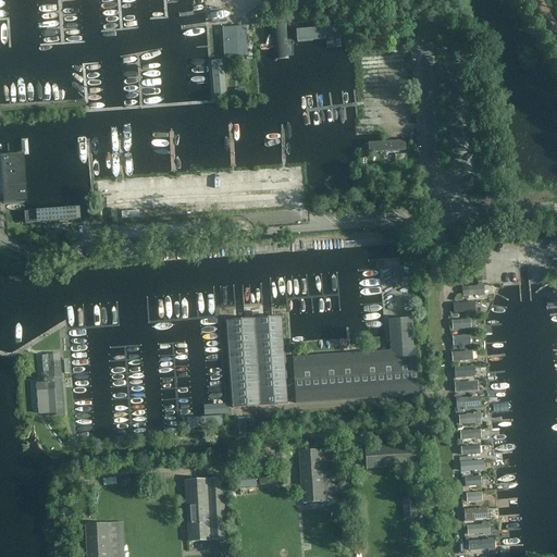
[(247,57),(245,27),(223,28),(224,58),(247,57)]
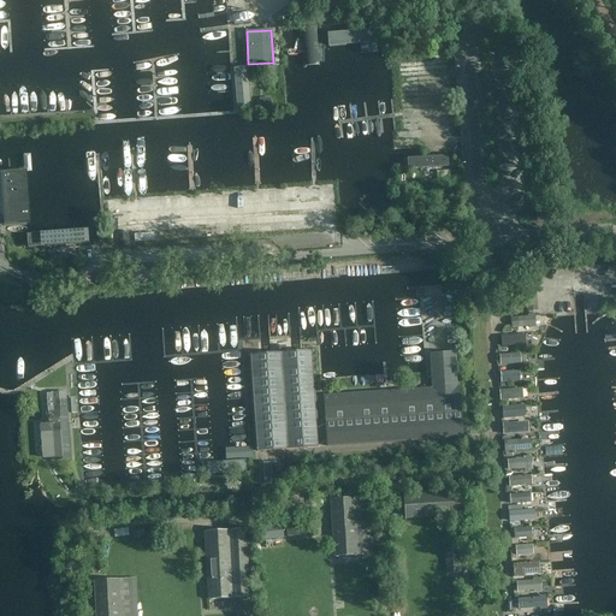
[(378,43),(377,30),(327,34),(329,47),(378,43)]
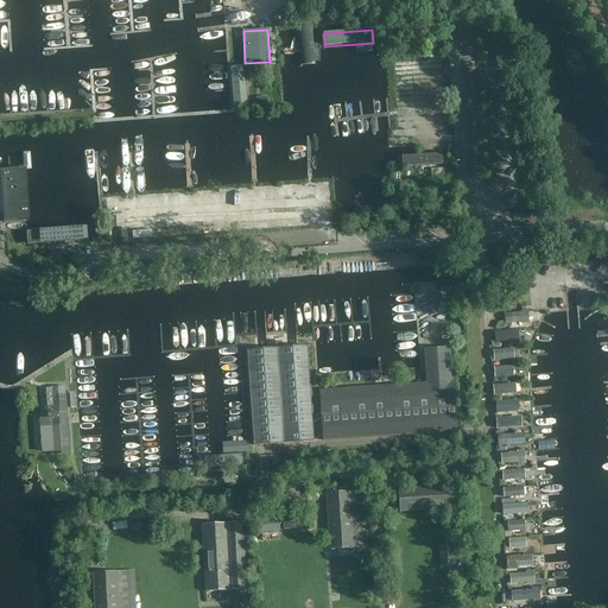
[(246,67),(233,67),(235,107),(248,107),(246,67)]
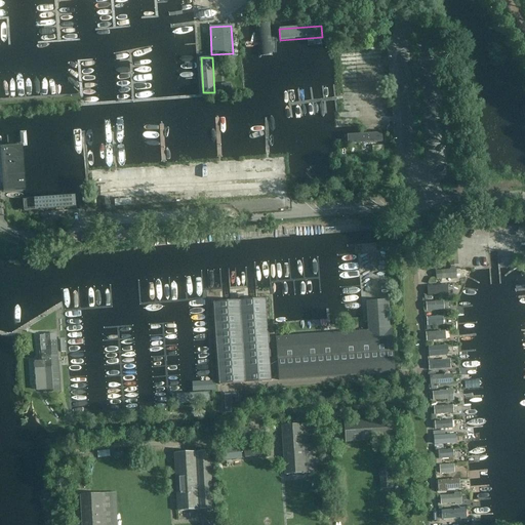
[(225,91),(224,75),(214,76),(216,91),(225,91)]
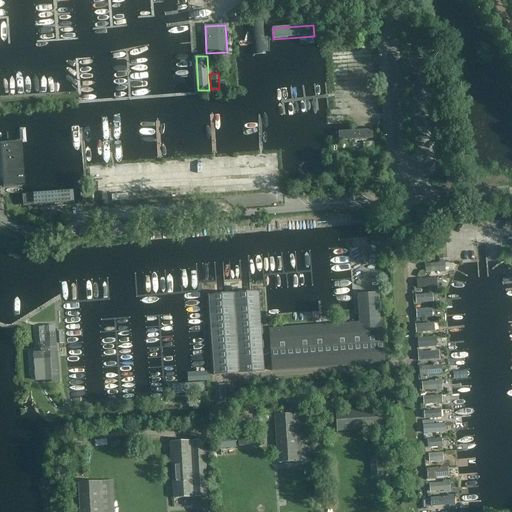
[(372,130),(335,132),(336,141),(373,139),(372,130)]
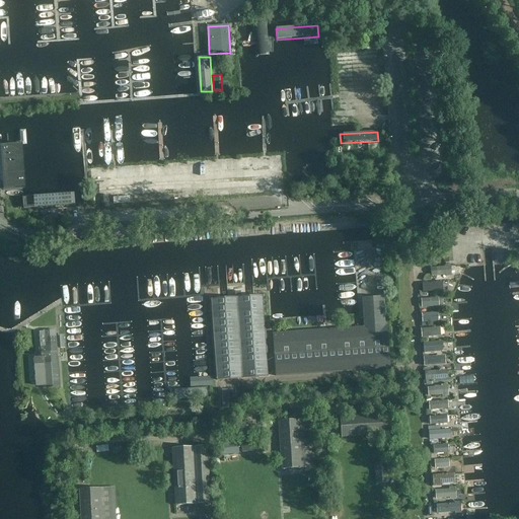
[(370,151),(380,149),(379,143),(369,144),(370,151)]
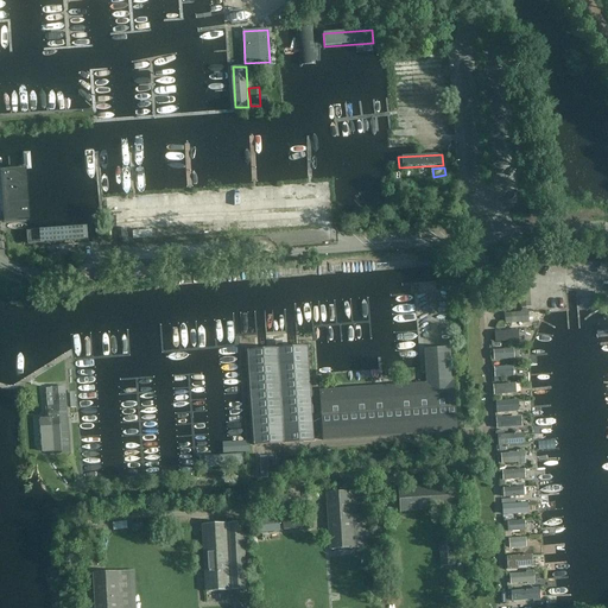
[(5,173),(8,222),(30,221),(26,171),(5,173)]
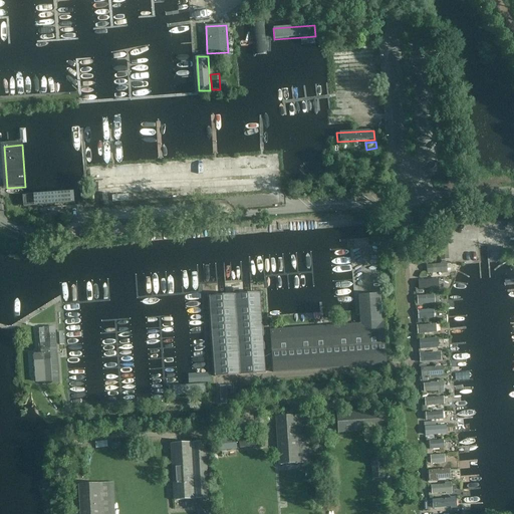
[(86,202),(85,184),(75,184),(76,202),(86,202)]
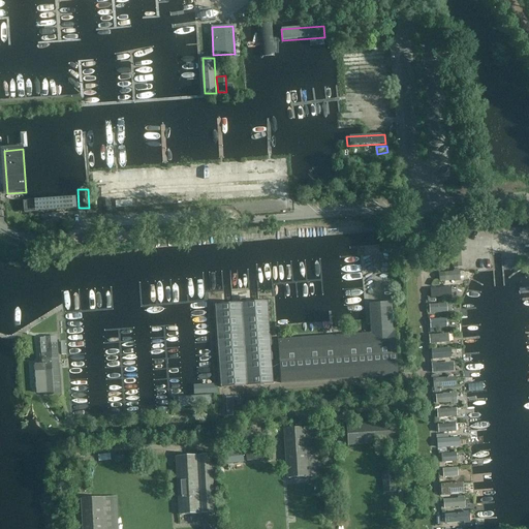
[(76,198),(23,201),(24,214),(78,211),(76,198)]
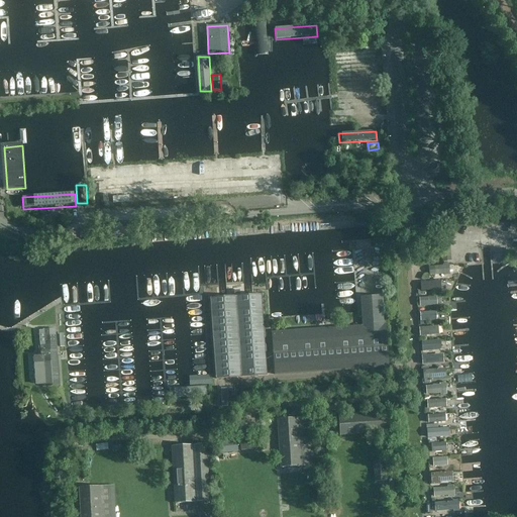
[(450,262),(449,245),(442,246),(443,262),(450,262)]
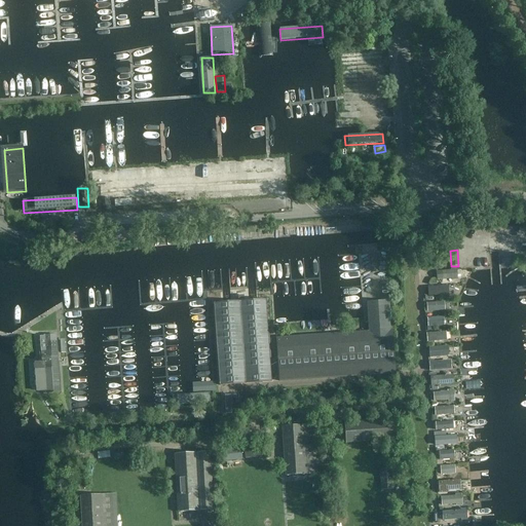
[(457,279),(456,269),(451,270),(451,271),(437,272),(438,279),(452,278),(452,280),(457,279)]
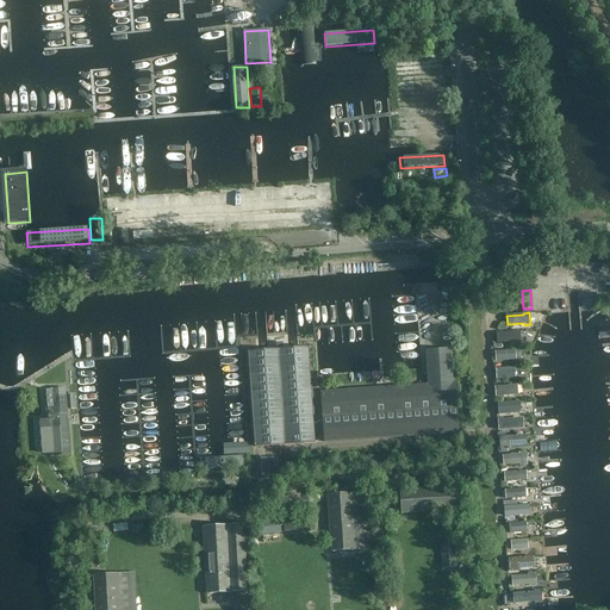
[(520,343),(520,331),(512,331),(514,334),(497,335),(497,343),(514,342),(514,343),(520,343)]
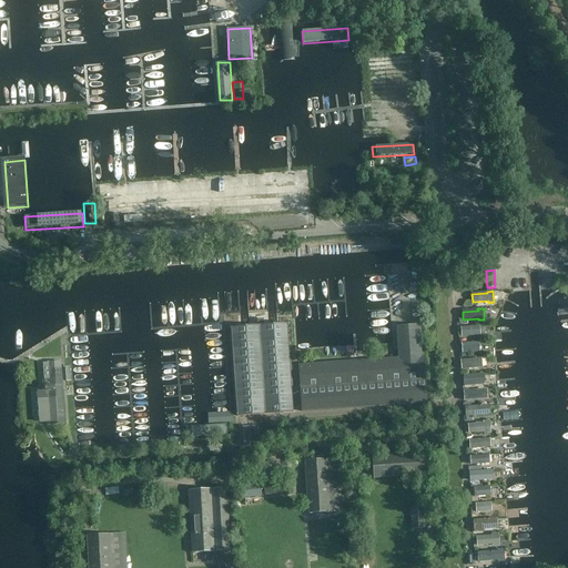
[(293,413),(286,324),(263,326),(263,321),(256,321),(257,326),(231,328),(237,416),(293,413)]
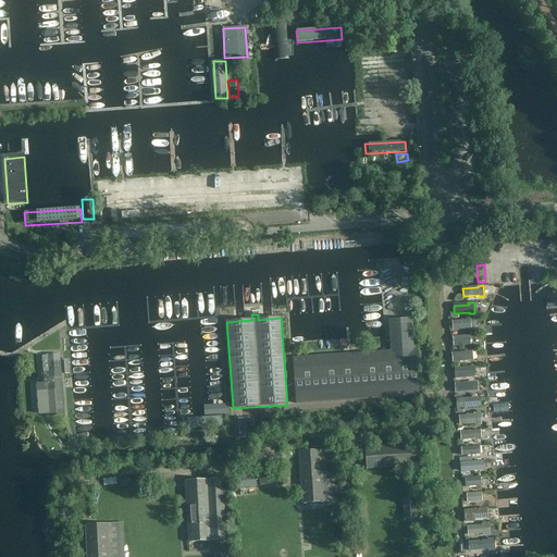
[(418,396),(415,350),(412,350),(411,320),(388,321),(391,351),(293,358),(296,404),(418,396)]
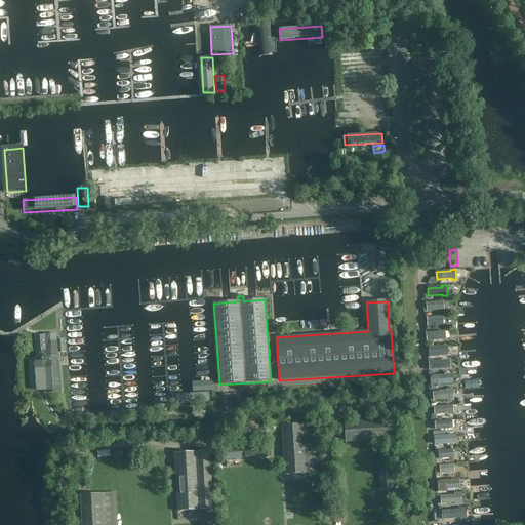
[(443,310),(443,303),(427,304),(427,311),(443,310)]
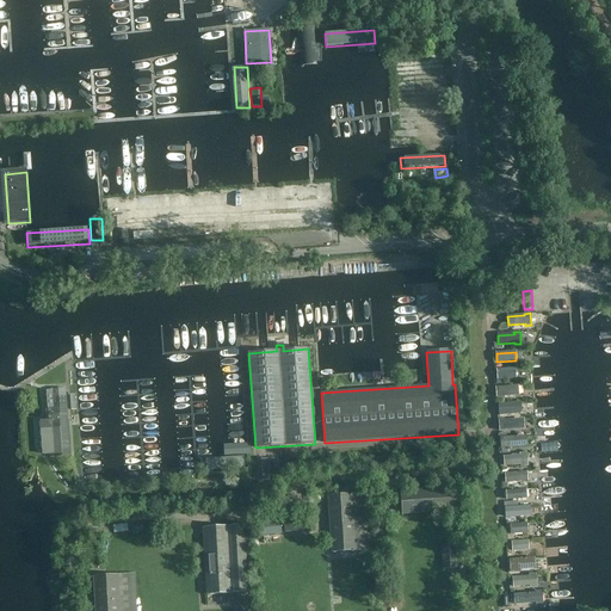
[(516,378),(514,369),(499,370),(500,380),(516,378)]
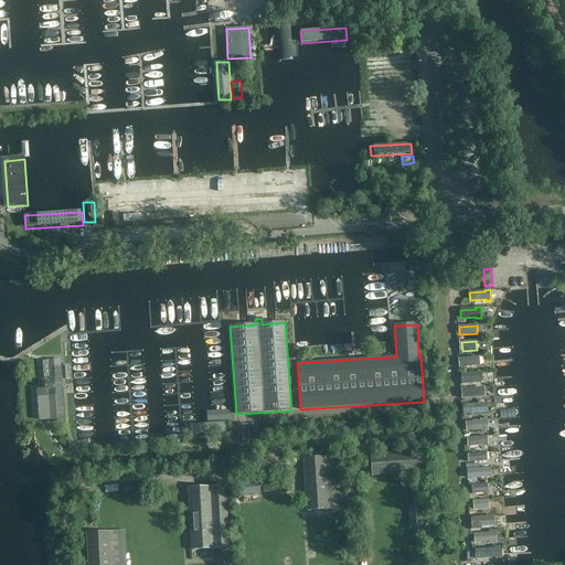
[(478,365),(478,358),(458,360),(458,368),(478,365)]
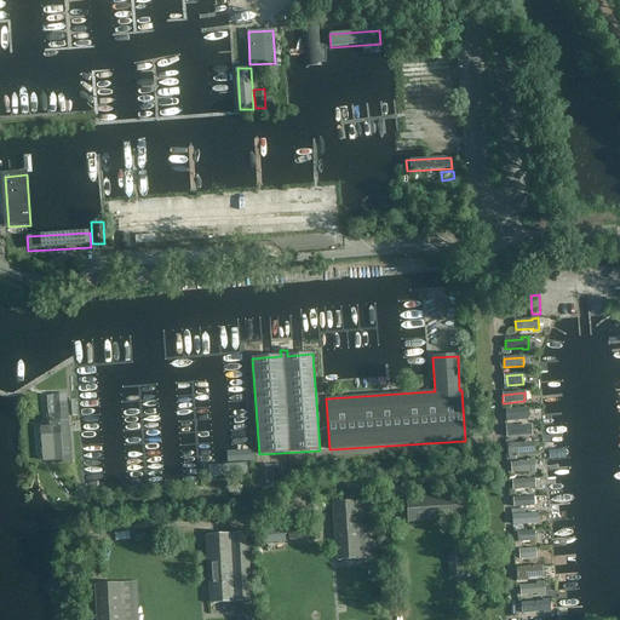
[(70,463),(65,396),(52,396),(53,414),(49,415),(49,428),(41,428),(44,461),(51,461),(51,466),(55,465),(55,464),(70,463)]
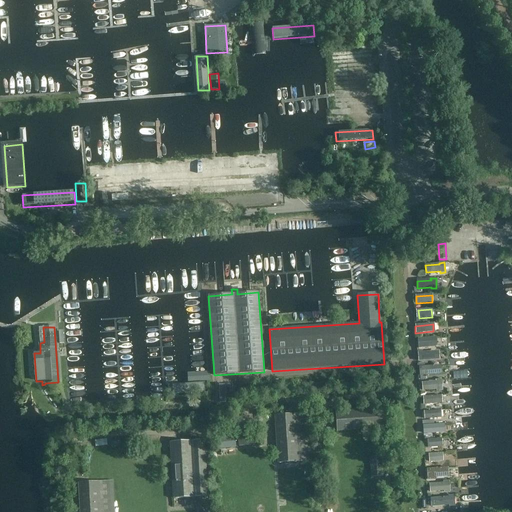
[(434,345),(433,338),(420,339),(421,346),(434,345)]
